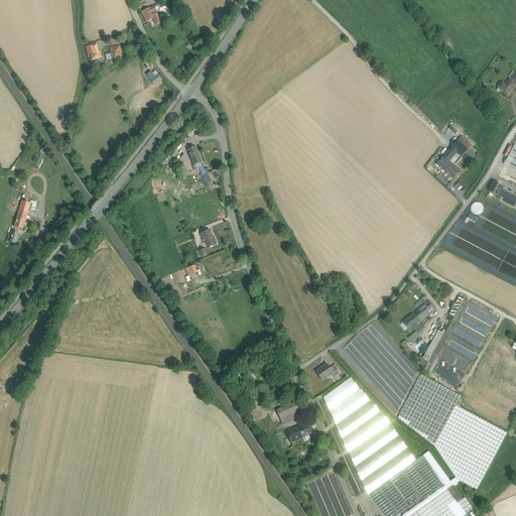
[(150,7),(141,11),(146,21),(152,19),(155,25),(161,22),(158,16),(153,6),(150,7)]
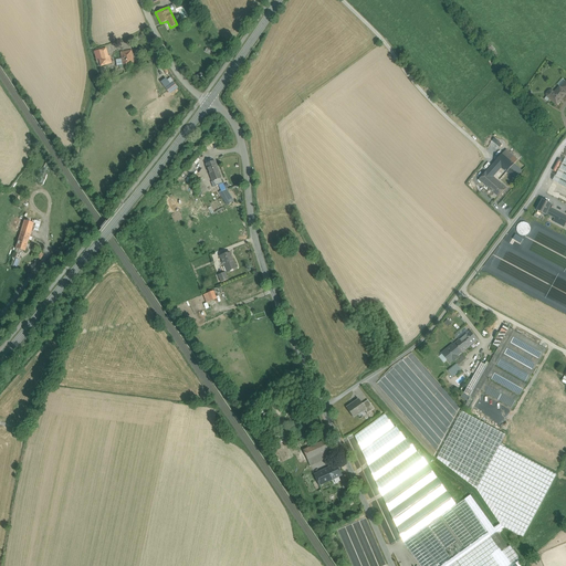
[(132,51),(121,52),(122,59),(116,60),(117,66),(123,65),(134,63),(132,51)]
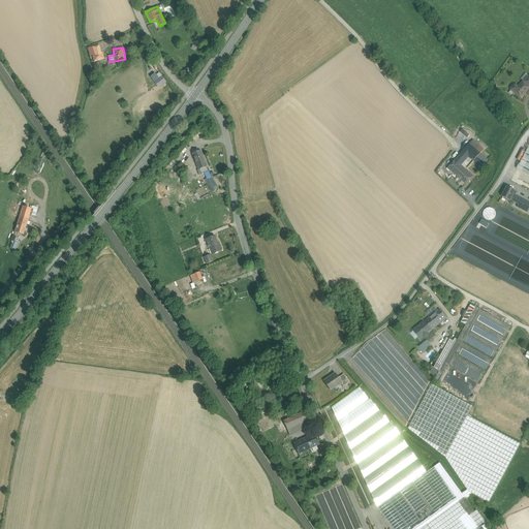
[(101,54),(95,56),(94,53),(92,54),(94,62),(104,59),(102,54),(101,54)]
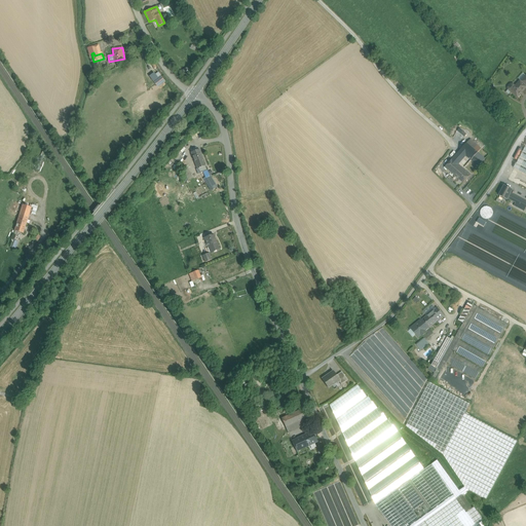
[(158,87),(165,82),(160,76),(154,81),(158,87)]
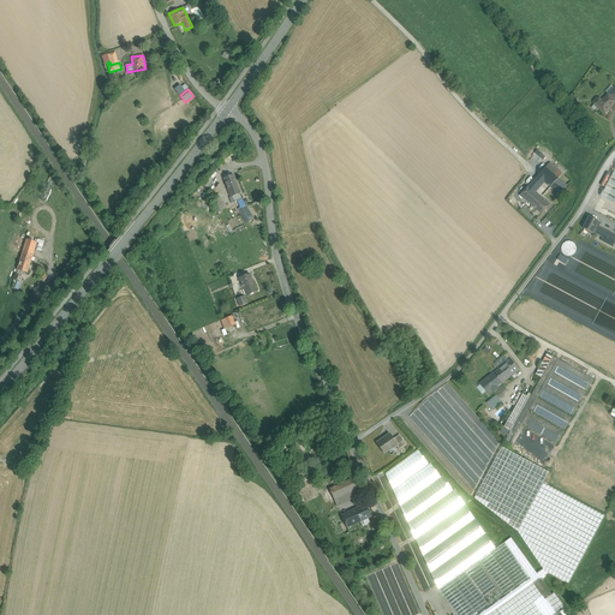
[(608,95),(602,102),(599,99),(597,100),(595,102),(595,105),(598,107),(598,109),(599,111),(601,111),(604,113),(607,113),(608,112),(608,109),(610,107),(614,102),(614,99),(613,97),(614,95),(614,93),(613,91),(609,96),(608,95)]
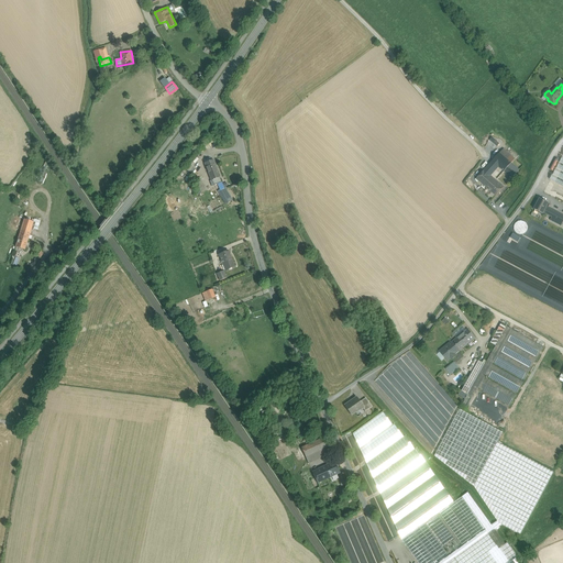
[(515,159),(504,150),(499,153),(511,164),(515,159)]
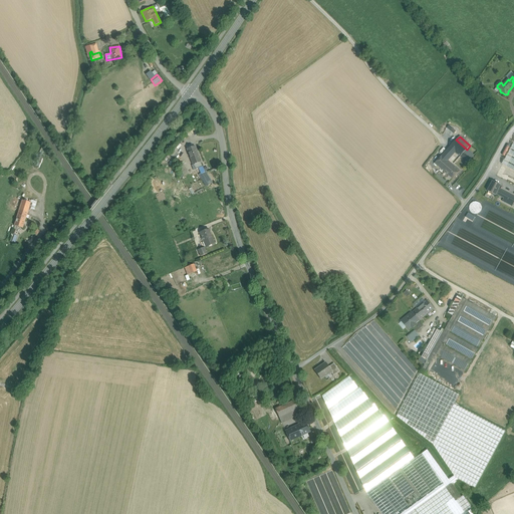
[(467,150),(456,140),(450,148),(460,157),(461,157),(464,153),(467,150)]
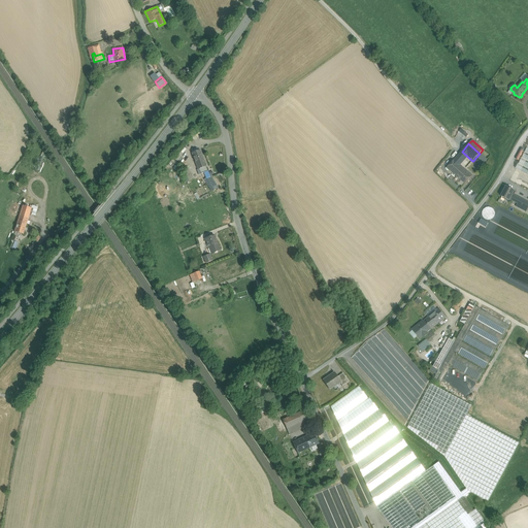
[(527,145),(516,169),(527,175),(527,145)]
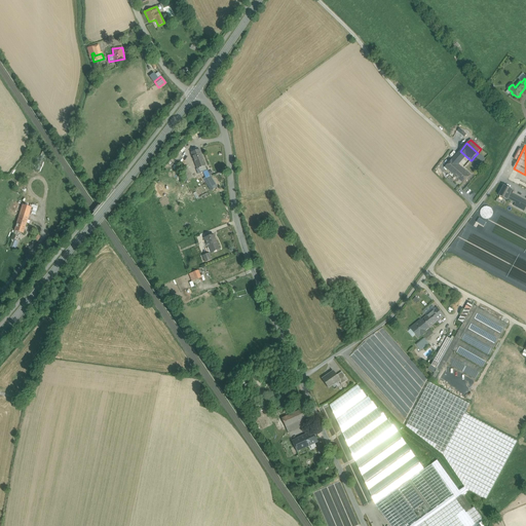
[(199,149),(197,150),(196,148),(191,149),(191,152),(197,168),(199,168),(205,165),(199,149)]
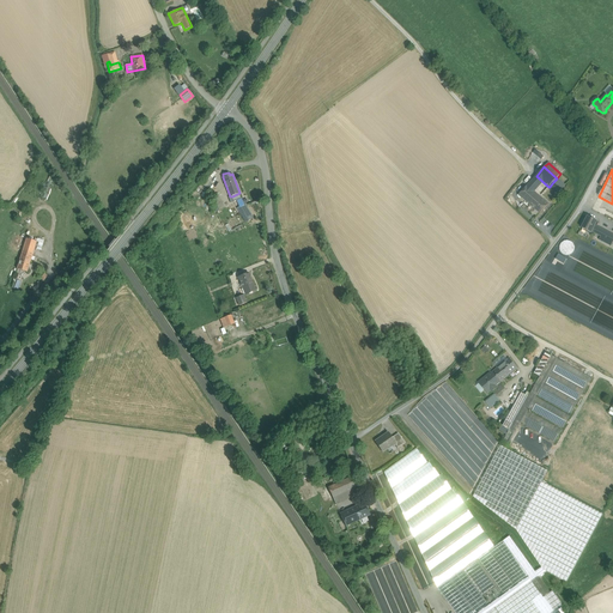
[(48,176),(41,196),(47,199),(54,178),(48,176)]
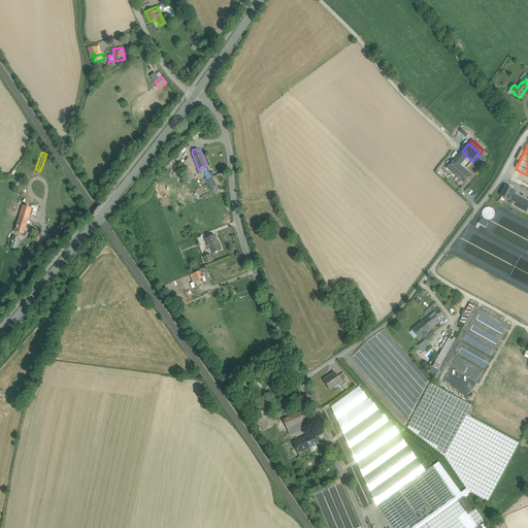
[(182,156),(177,153),(173,159),(177,162),(182,156)]
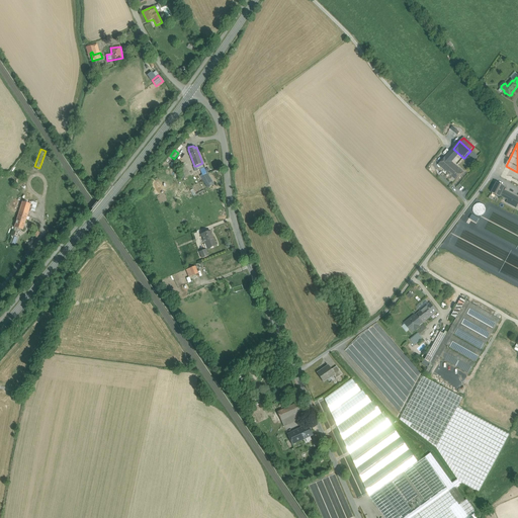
[(450,152),(438,165),(449,175),(456,166),(451,162),(456,157),(450,152)]
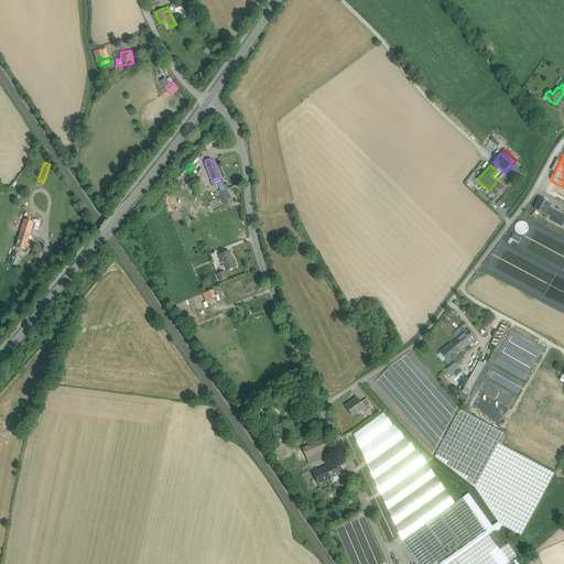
[(517,174),(509,167),(506,172),(513,179),(517,174)]
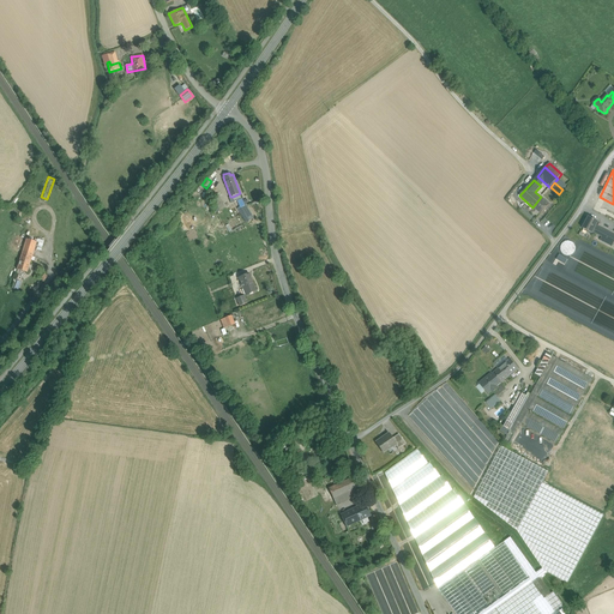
[(194,192),(203,198),(208,190),(200,185),(194,192)]
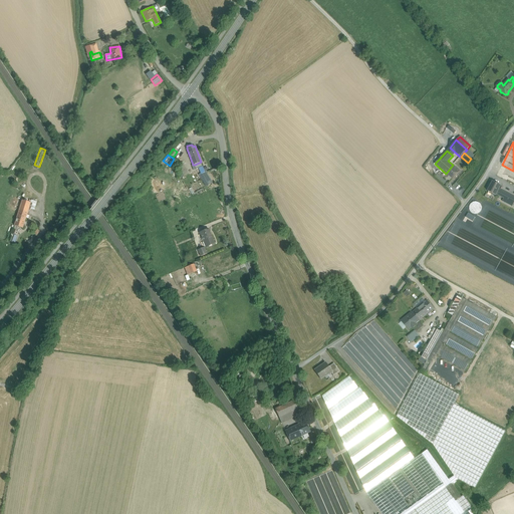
[(184,162),(179,164),(184,176),(189,174),(184,162)]
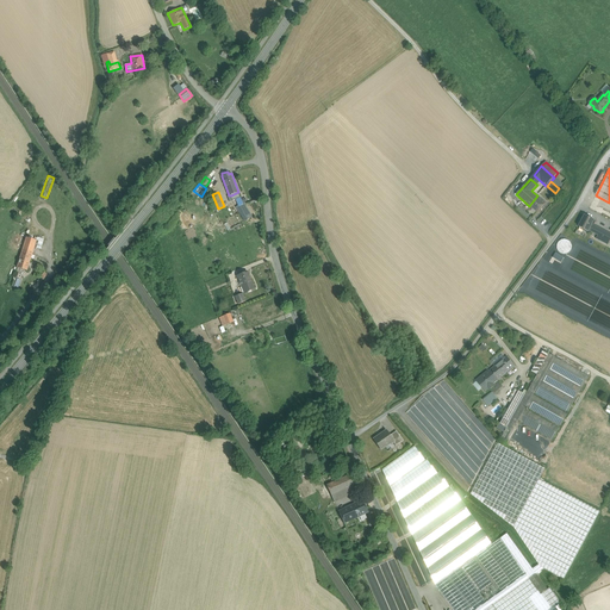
[(537,195),(529,206),(537,213),(546,204),(537,195)]
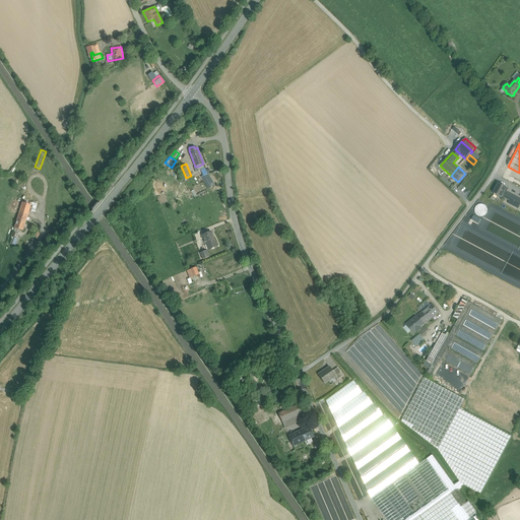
[(197,175),(182,184),(185,188),(191,185),(192,184),(200,179),(197,175)]
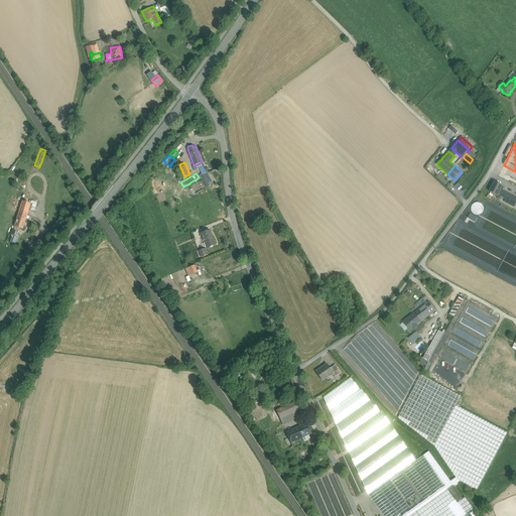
[(205,176),(202,178),(207,186),(210,185),(205,177),(205,176)]
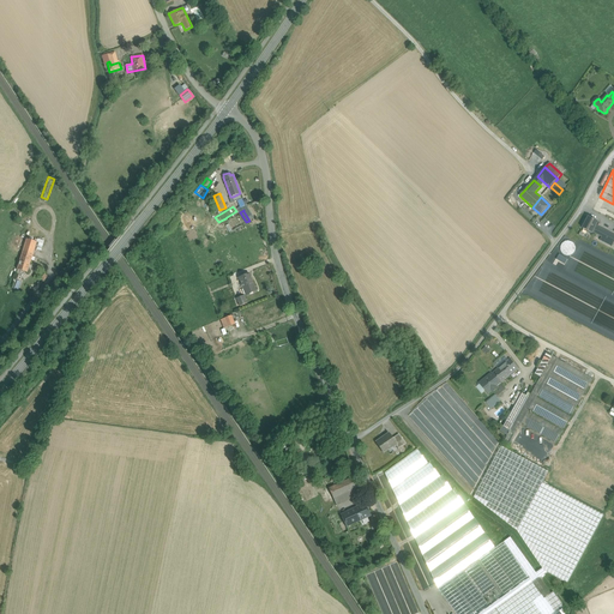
[(252,238),(236,211),(227,217),(242,244),(252,238)]
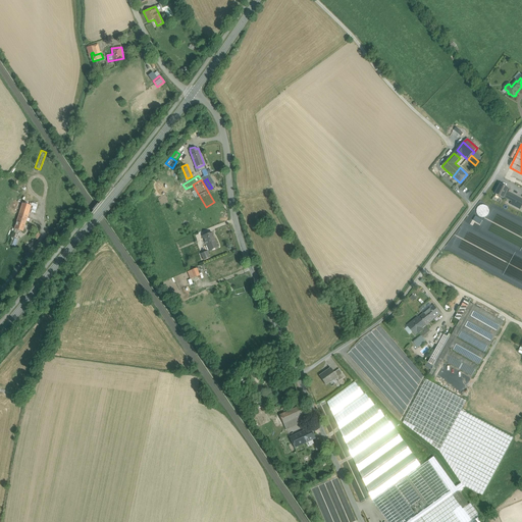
[(509,189),(501,185),(496,194),(504,199),(504,198),(508,200),(510,194),(507,192),(509,189)]
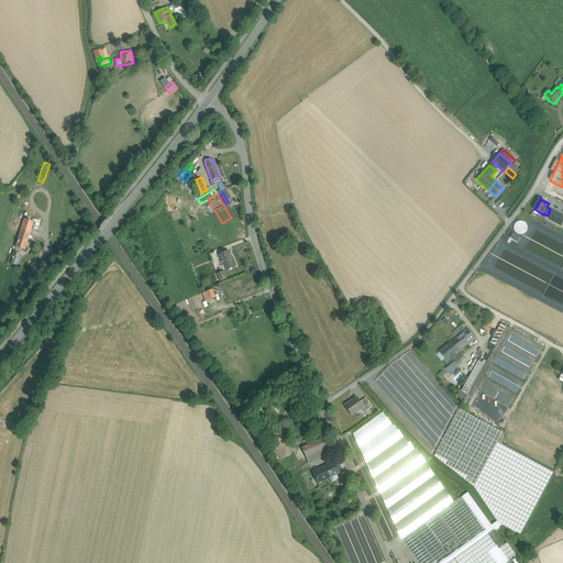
[(556,212),(550,209),(548,216),(552,218),(553,218),(556,212)]
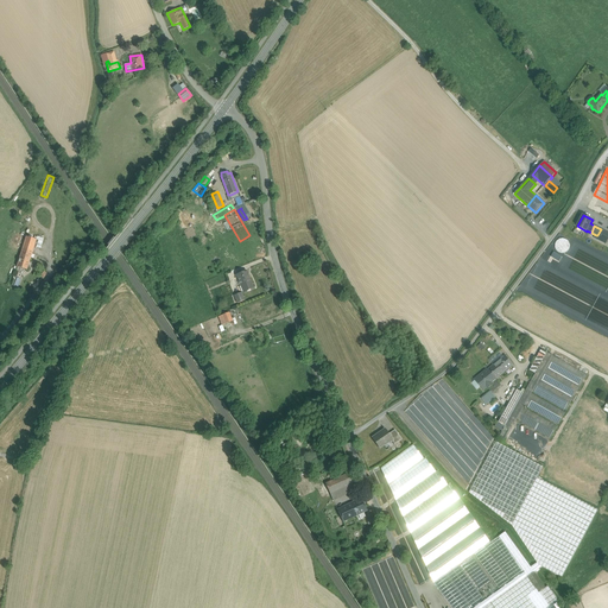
[(607,240),(607,233),(601,229),(597,235),(596,235),(594,238),(606,245),(607,240)]
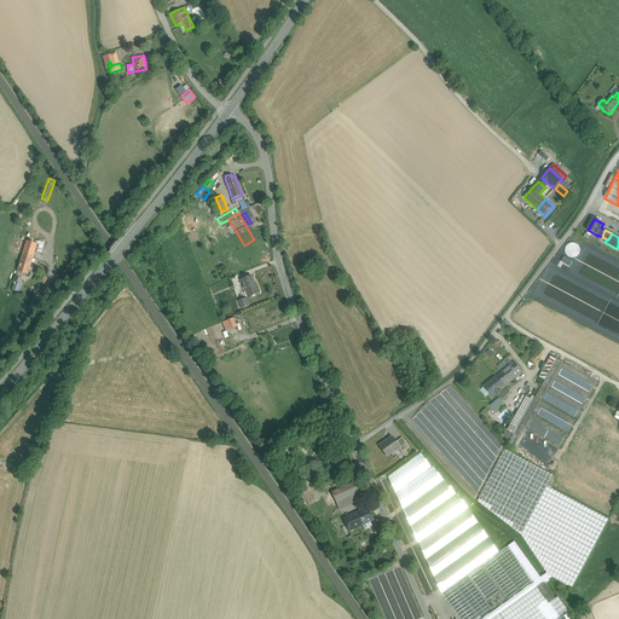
[(36,244),(27,241),(21,259),(32,262),(36,244)]
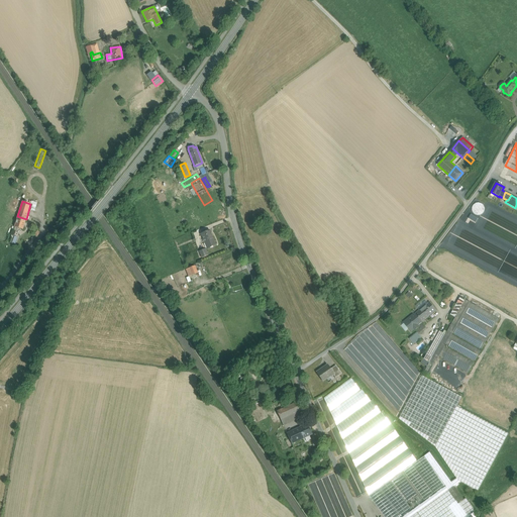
[(483,213),(483,203),(473,203),(474,213),(483,213)]
